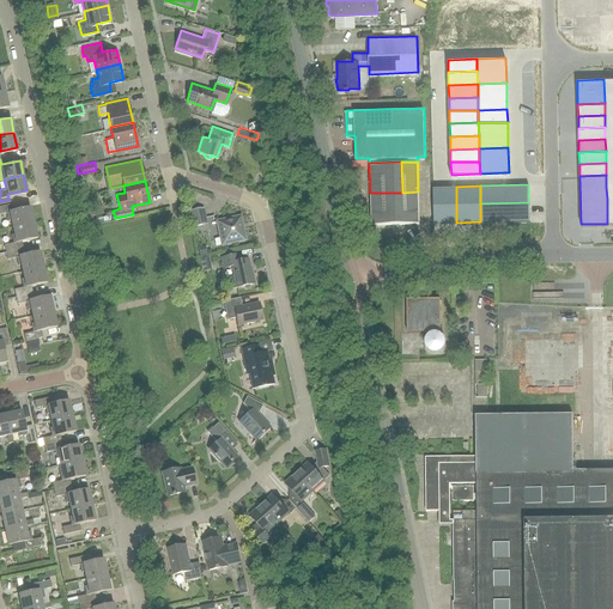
[(432,187),(432,223),(456,223),(456,187),(432,187)]
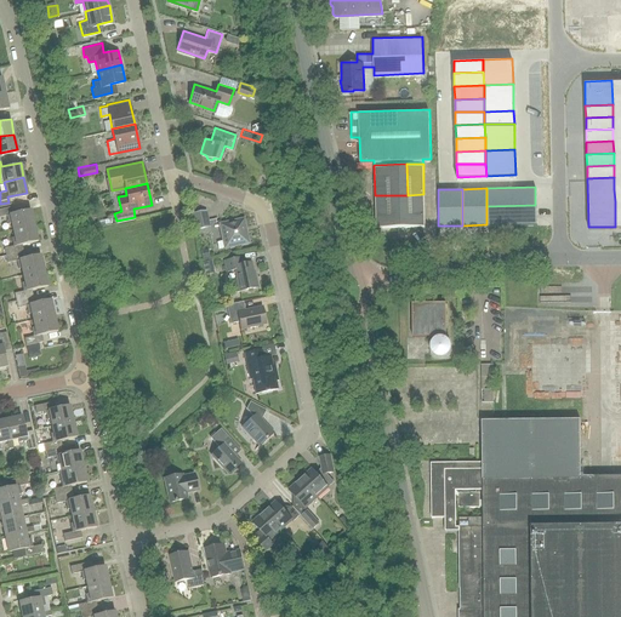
[(423,194),(408,195),(375,195),(376,226),(425,224),(423,194)]
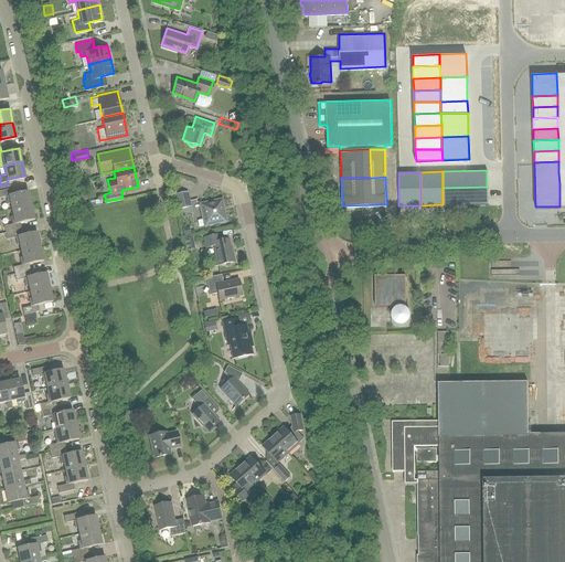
[(9,201),(10,208),(31,203),(28,189),(13,192),(11,186),(0,188),(0,194),(4,194),(7,202),(9,201)]
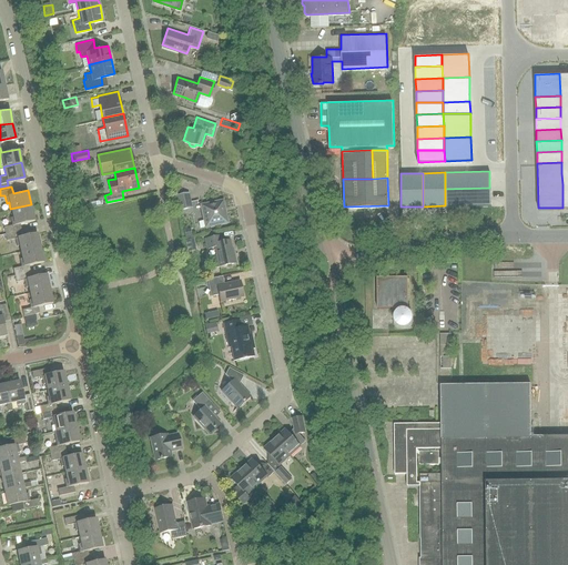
[(445,189),(445,205),(489,204),(489,188),(445,189)]
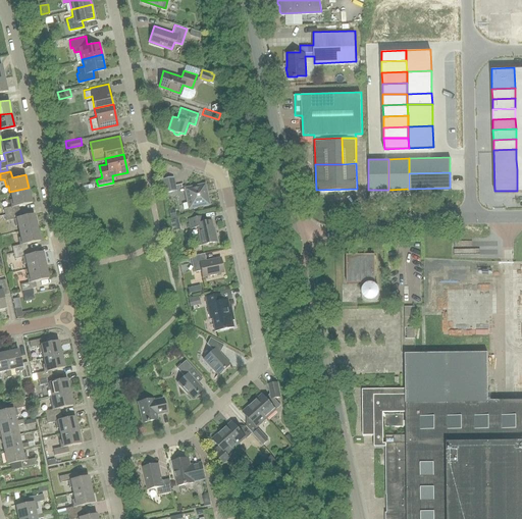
[(163,192),(176,189),(173,175),(160,177),(163,192)]
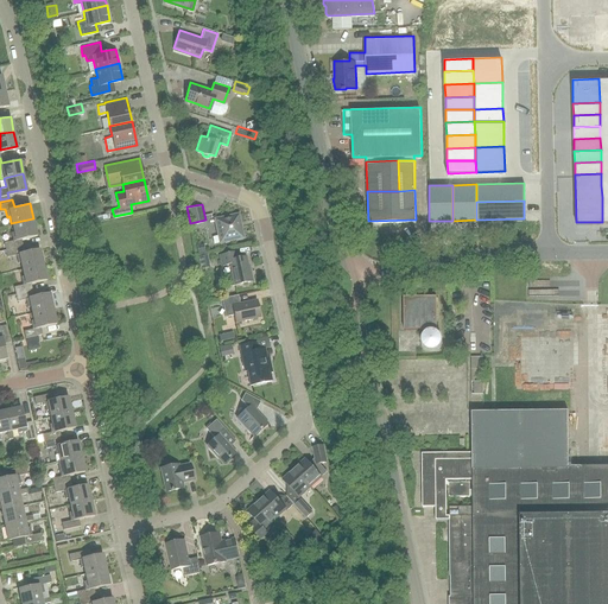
[(219,240),(242,235),(238,211),(214,216),(219,240)]
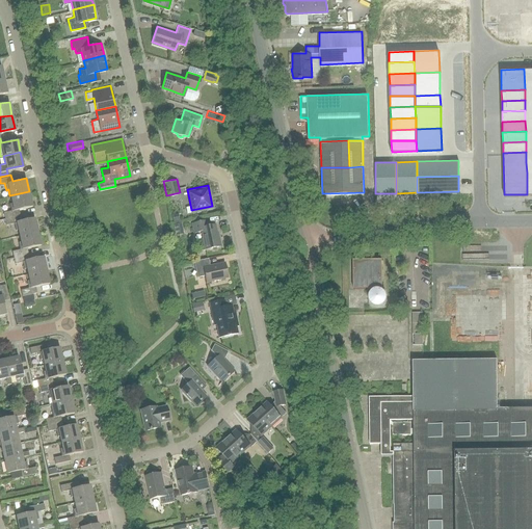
[(2,210),(4,217),(19,213),(18,208),(31,205),(29,191),(9,195),(11,202),(8,202),(10,209),(2,210)]
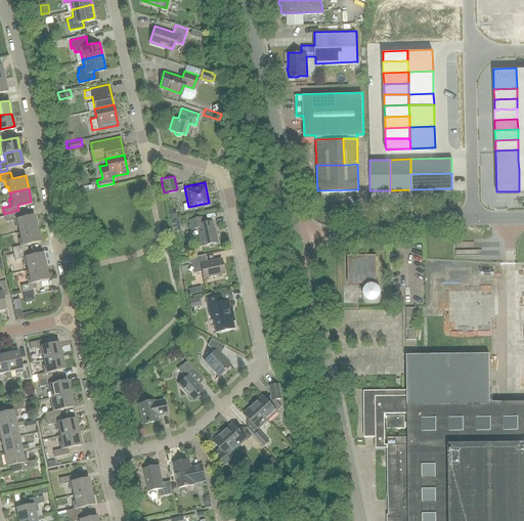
[(16,224),(18,230),(36,226),(34,213),(20,216),(18,210),(4,214),(5,219),(12,218),(14,225),(16,224)]
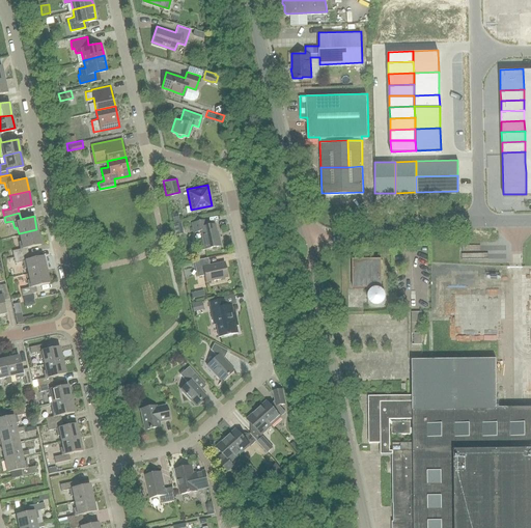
[(200,228),(201,237),(199,237),(197,239),(199,247),(201,248),(204,247),(220,243),(218,235),(217,235),(214,222),(205,224),(204,218),(191,221),(193,229),(200,228)]
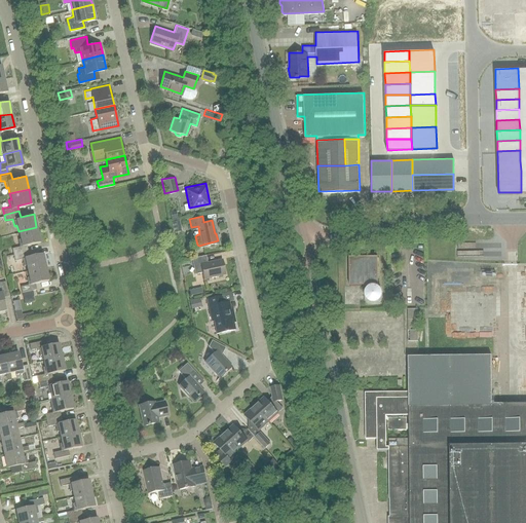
[(174,230),(182,229),(180,219),(172,220),(174,230)]
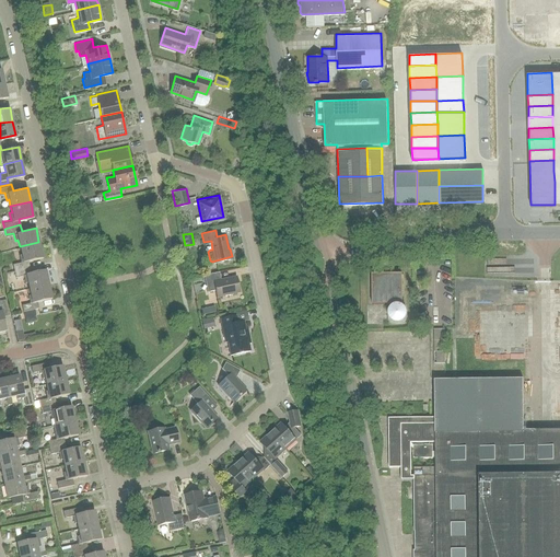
[(12,263),(13,268),(28,265),(27,258),(42,255),(38,242),(20,246),(21,253),(18,253),(20,260),(12,263)]
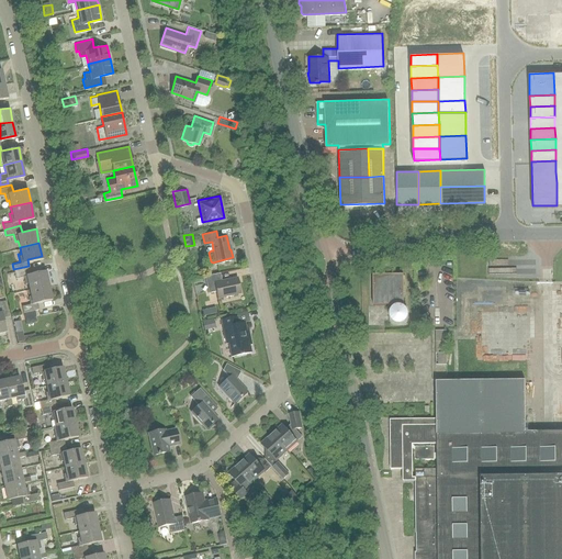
[(26,281),(29,288),(48,283),(45,269),(31,272),(29,266),(13,269),(14,276),(22,275),(24,281),(26,281)]
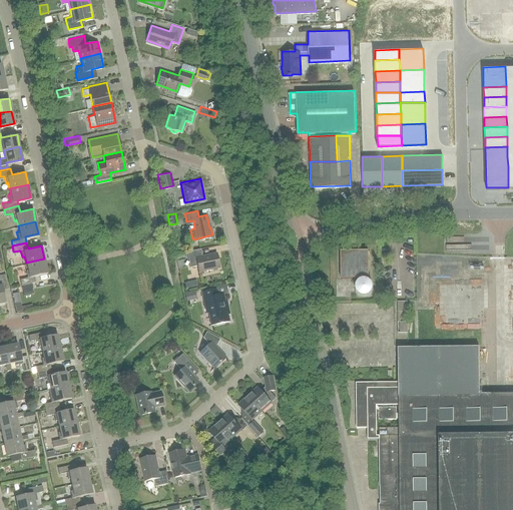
[(197,270),(218,266),(215,250),(201,253),(199,246),(186,249),(189,266),(196,264),(197,270)]
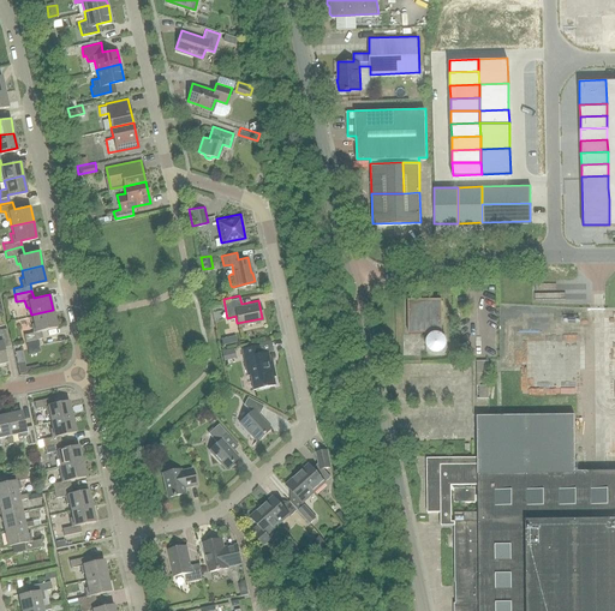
[(434,333),(435,331),(436,331),(439,333),(437,331),(441,330),(441,298),(408,298),(408,331),(434,331),(434,333)]
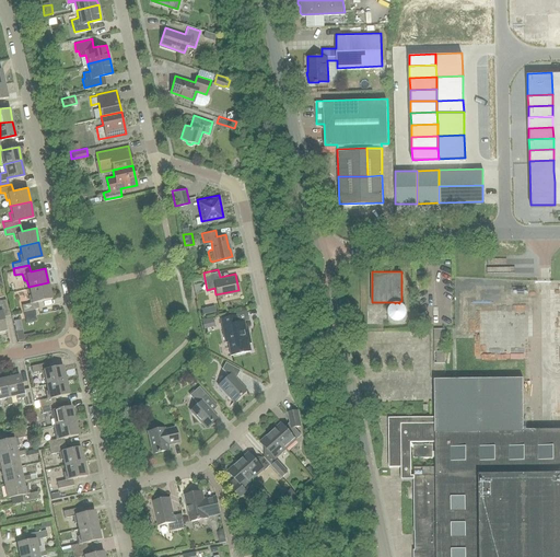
[(48,282),(28,287),(30,293),(27,293),(28,301),(21,303),(22,310),(38,306),(37,300),(51,297),(48,282)]
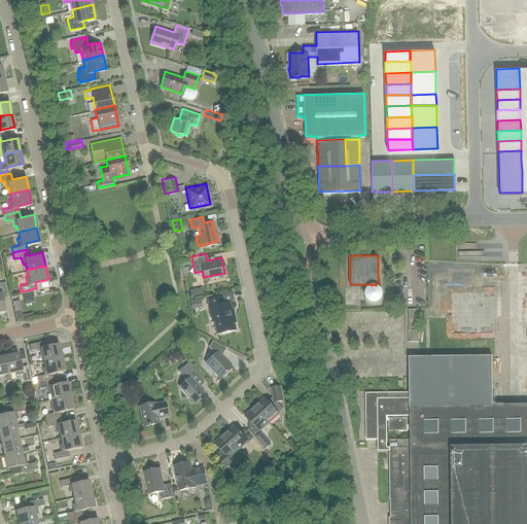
[(376,285),(374,284),(373,284),(372,285),(371,285),(370,286),(369,286),(367,287),(366,288),(366,289),(365,289),(365,290),(364,291),(364,293),(364,294),(364,295),(365,297),(365,298),(366,299),(367,300),(367,301),(369,302),(370,302),(371,303),(373,303),(374,303),(376,303),(377,303),(378,302),(379,302),(380,301),(381,300),(381,299),(382,298),(382,297),(383,295),(383,294),(383,293),(383,292),(383,291),(382,290),(382,289),(382,288),(381,287),(380,286),(379,286),(378,285),(376,285)]
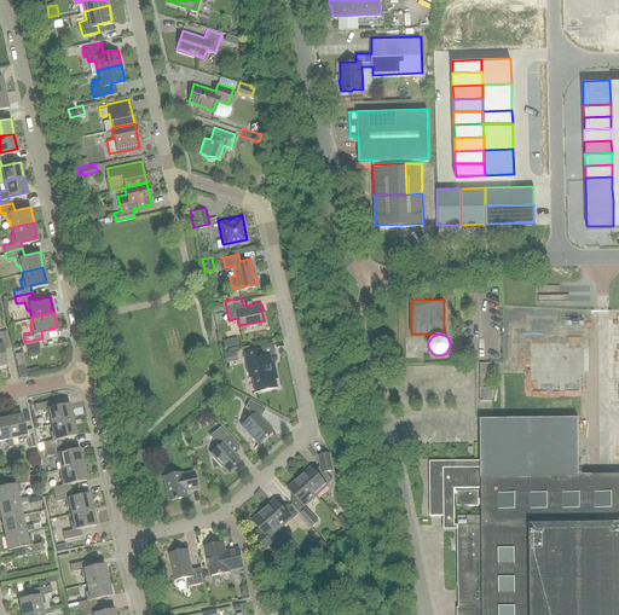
[(275,377),(276,376),(273,365),(272,365),(268,352),(261,354),(260,344),(242,349),(248,375),(250,375),(254,389),(276,384),(275,377)]
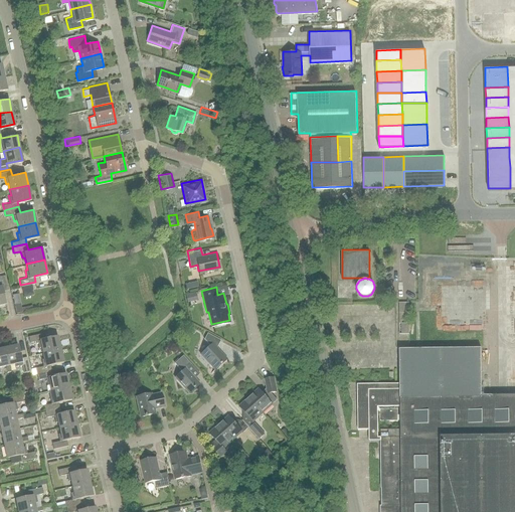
[(408,301),(405,301),(398,301),(399,331),(408,331),(408,301)]
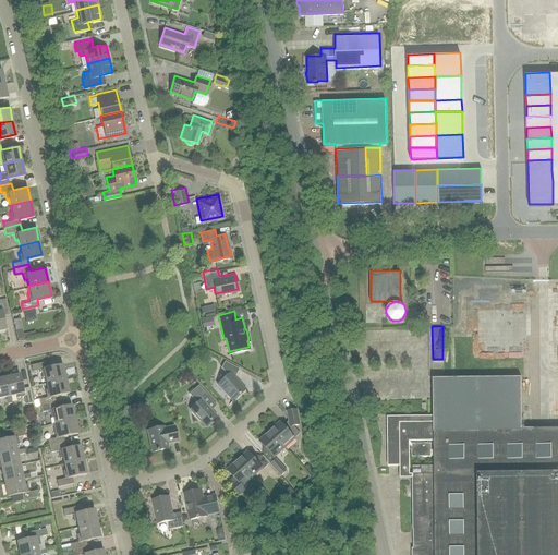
[(44,374),(46,381),(64,376),(61,362),(48,365),(46,359),(31,362),(32,369),(40,368),(41,375),(44,374)]
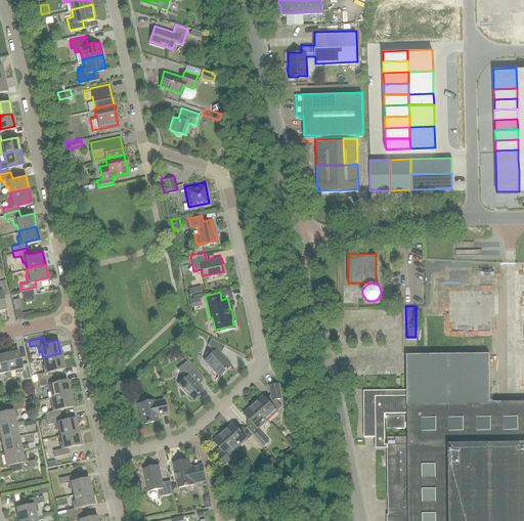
[(218,374),(229,363),(219,351),(223,344),(210,337),(207,343),(213,349),(203,358),(218,374)]
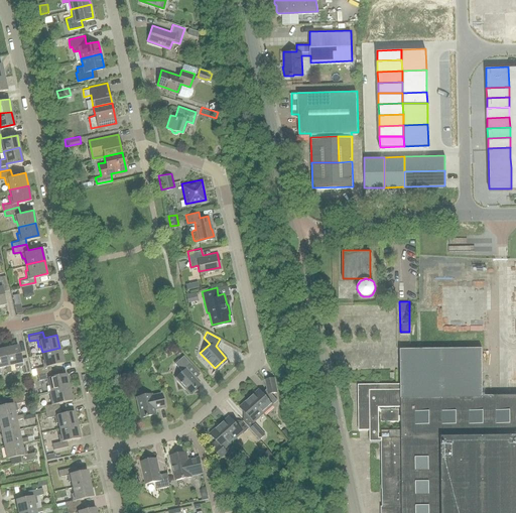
[(17,344),(4,347),(8,364),(9,363),(14,362),(15,365),(21,364),(23,371),(29,370),(26,356),(20,357),(17,344)]
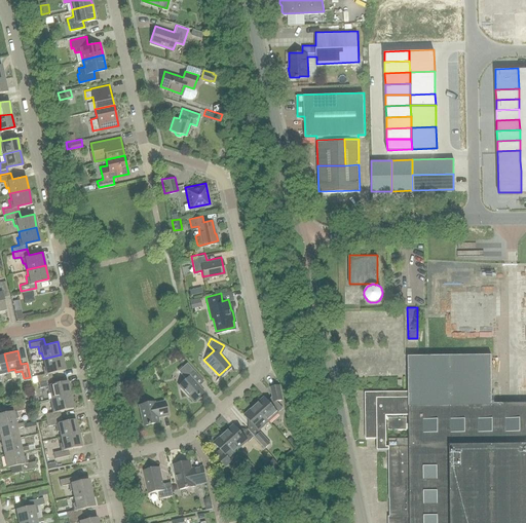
[(450,446),(451,522),(525,522),(525,400),(491,401),(491,352),(449,353),(450,446)]
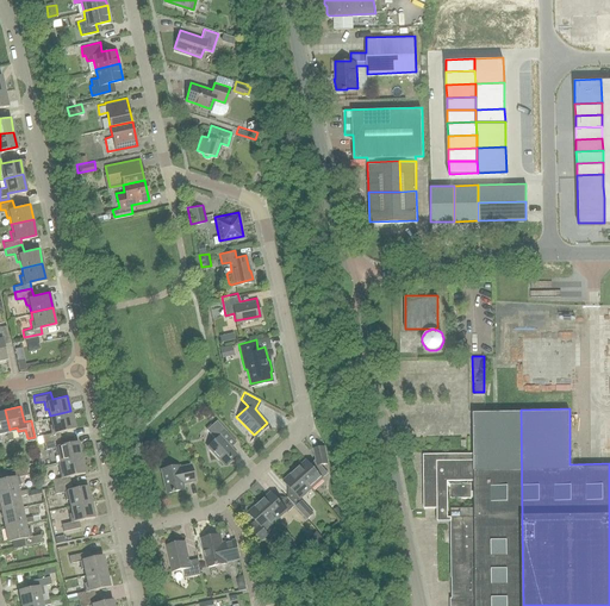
[(13,437),(11,429),(10,430),(5,410),(0,411),(0,431),(6,430),(7,438),(13,437)]
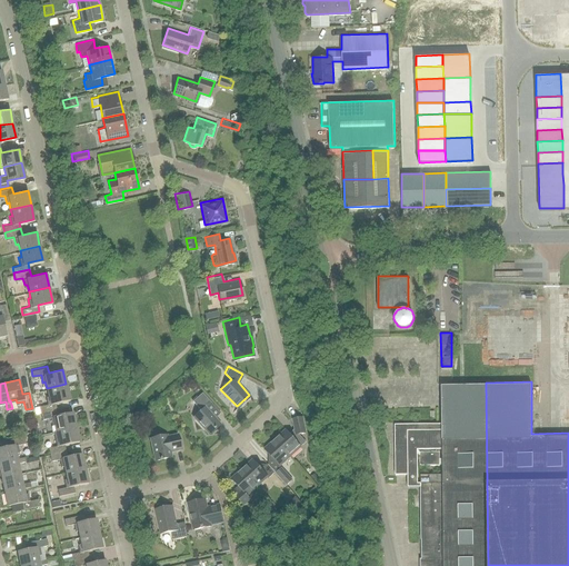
[(408,484),(420,484),(487,483),(486,383),(441,383),(441,421),(395,423),(395,472),(407,472),(408,484)]
